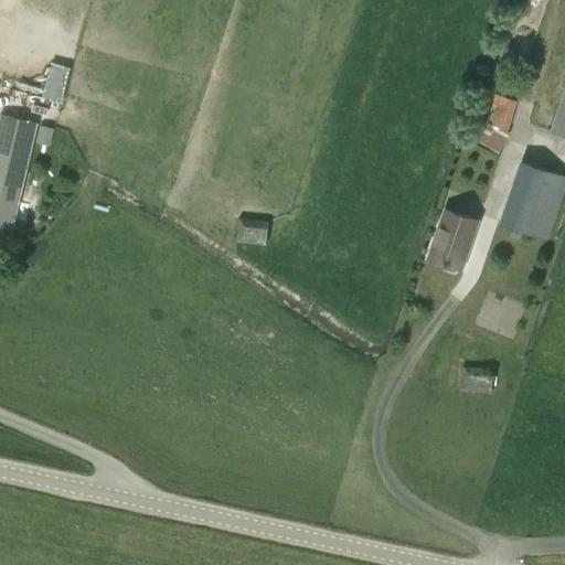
[(51,60),(45,97),(66,100),(72,63),(51,60)]
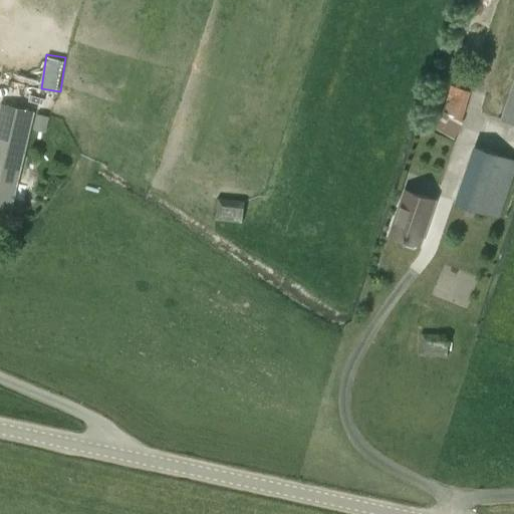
[(513,76),(500,117),(513,122),(513,76)]
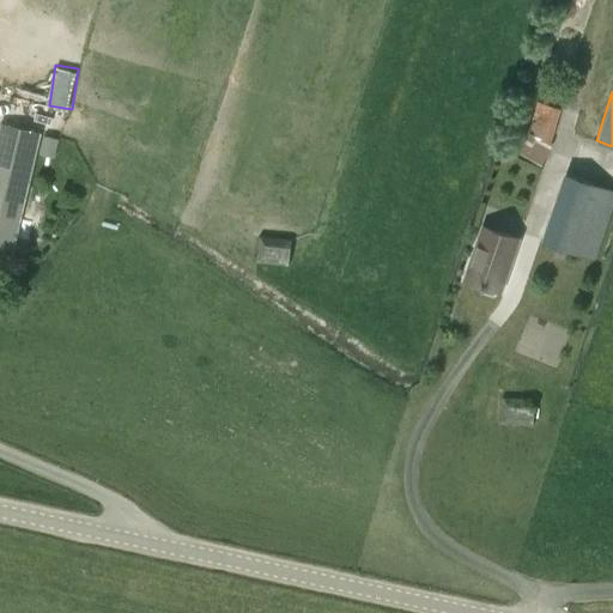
[(527,135),(539,140),(551,144),(562,110),(538,102),(532,119),(527,135)]
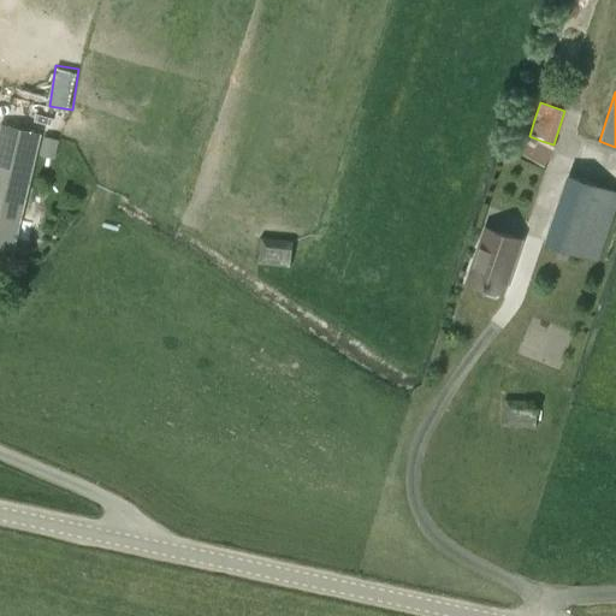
[(40,134),(0,124),(0,253),(12,255),(40,134)]
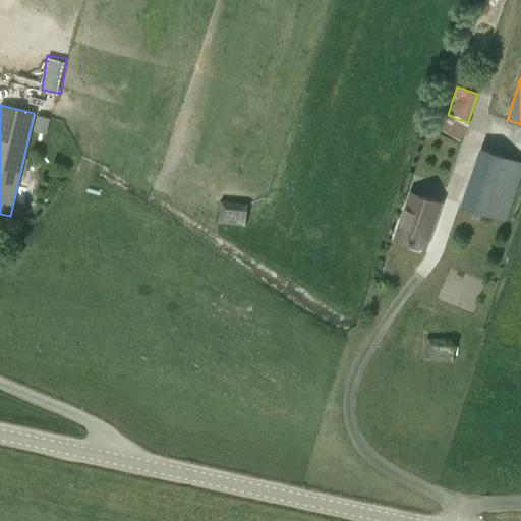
[(37,115),(34,131),(46,134),(50,118),(37,115)]
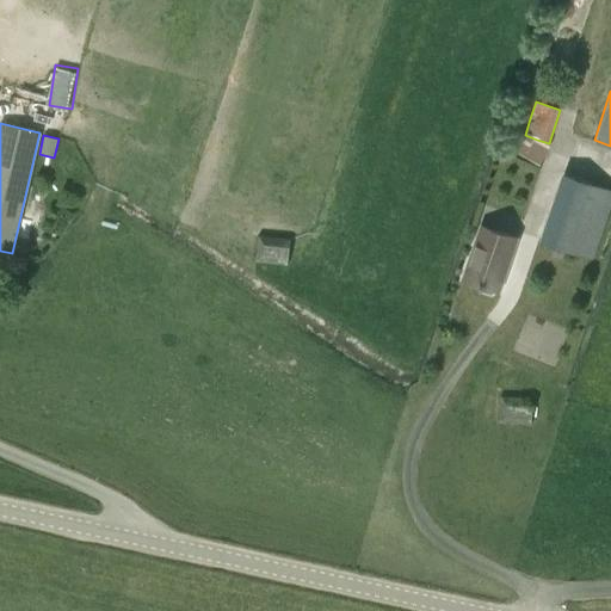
[(542,240),(592,257),(610,198),(610,187),(566,172),(542,240)]
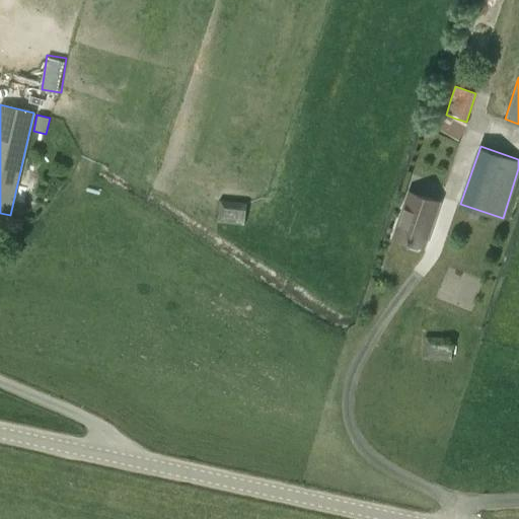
[(16,197),(29,200),(33,183),(20,180),(16,197)]
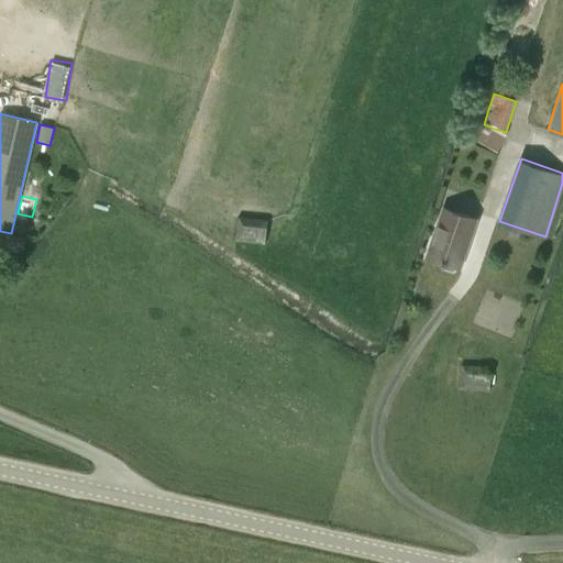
[(459,266),(475,217),(443,207),(427,255),(443,261),(444,265),(452,268),(455,265),(459,266)]
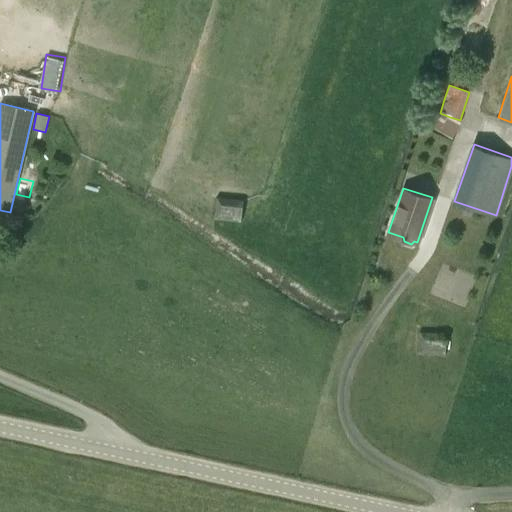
[(249,199),(220,195),(217,218),(247,221),(249,199)]
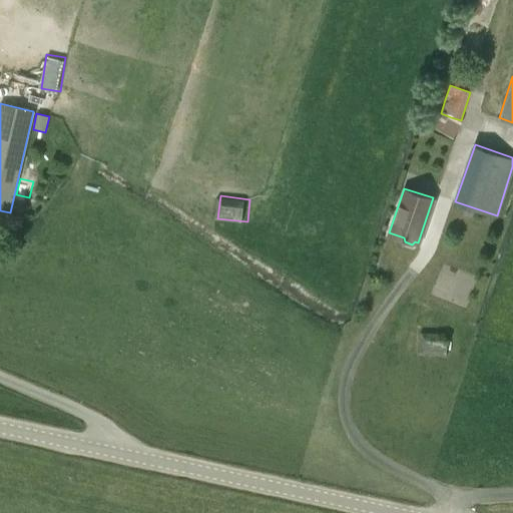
[(454,332),(425,331),(424,353),(453,354),(454,332)]
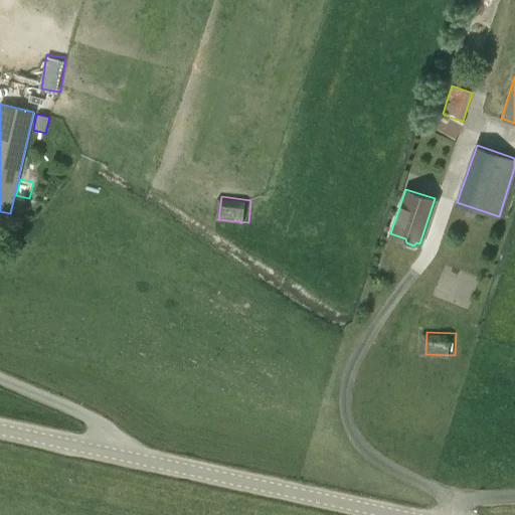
All buildings are outlined.
